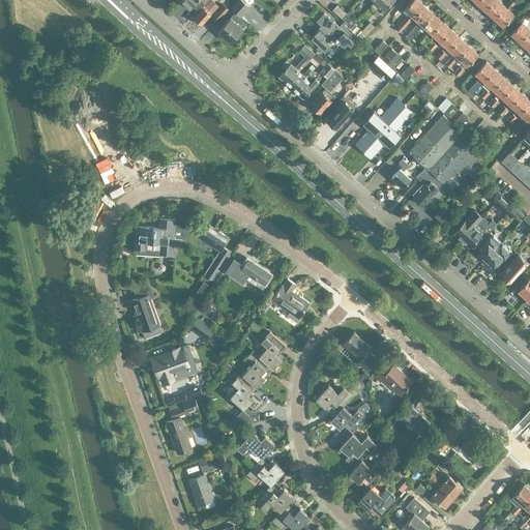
[(180,0),(189,8),(195,2),(200,6),(201,6),(205,0),(180,0)]
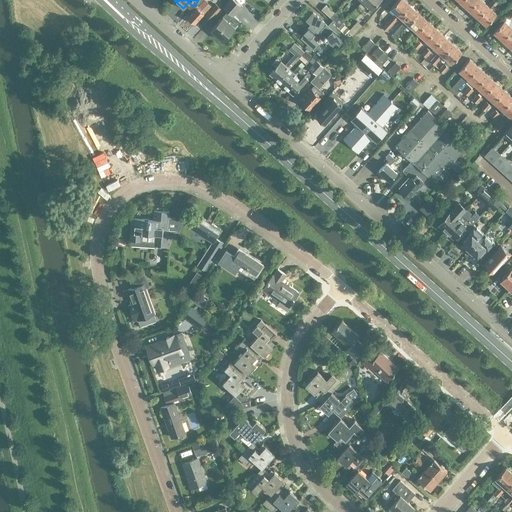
[(205,0),(198,0),(194,6),(196,8),(187,17),(195,24),(203,14),(210,20),(222,8),(216,3),(213,6),(205,0)]
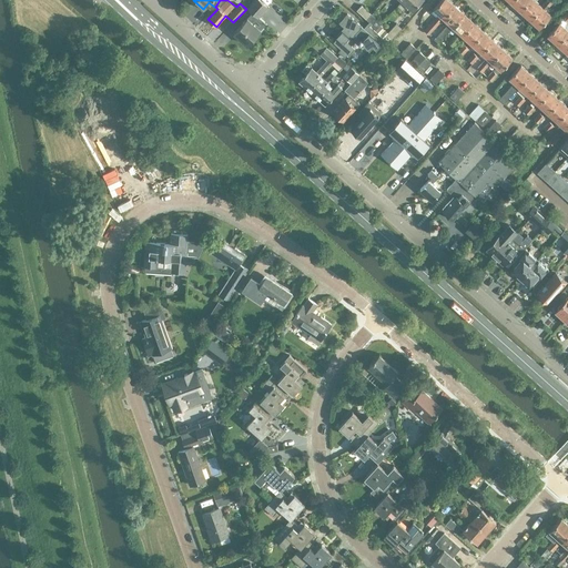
[(252,12),(234,32),(247,44),(261,30),(261,29),(266,23),(260,18),(269,7),(261,0),(260,0),(253,0),(246,8),(252,12)]
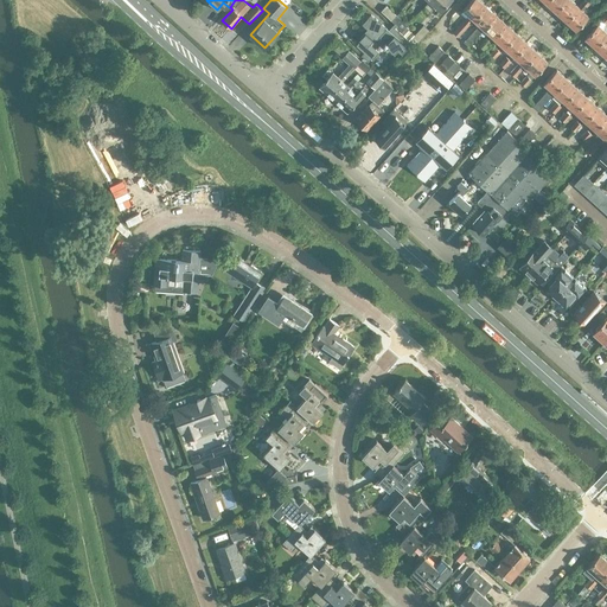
[(449,0),(429,0),(429,1),(425,6),(429,11),(434,6),(440,11),(449,0)]
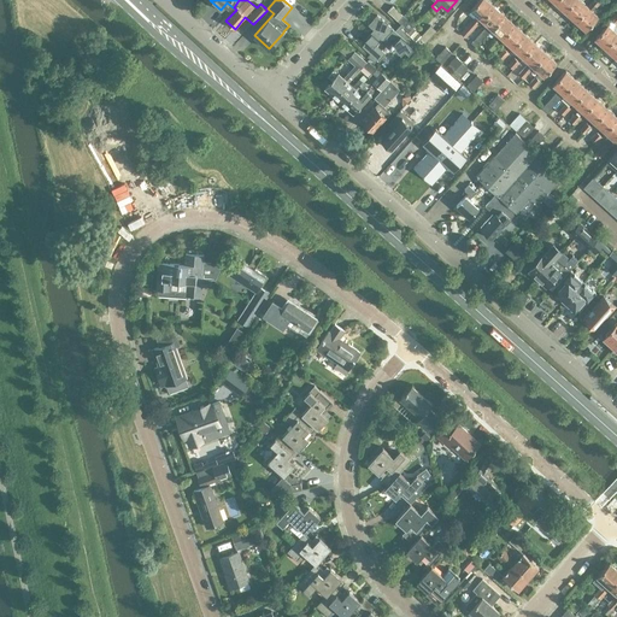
[(480,0),(470,11),(476,16),(460,33),(466,37),(481,21),(494,6),(487,0),(480,0)]
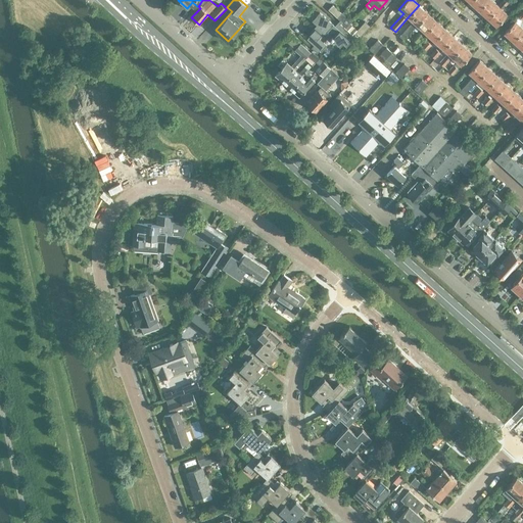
[(471,0),(470,1),(479,9),(486,0),(471,0)]
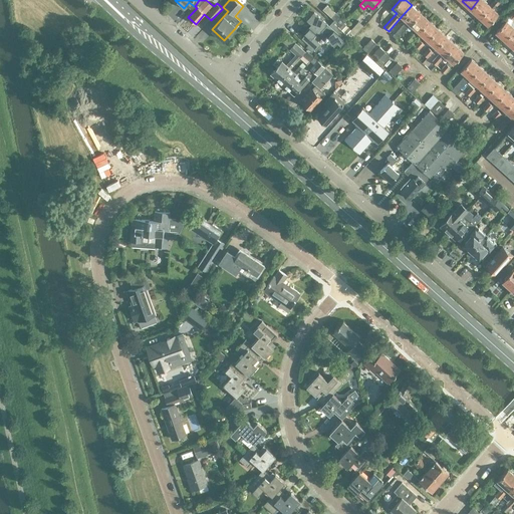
[(483,0),(478,0),(471,9),(479,17),(490,5),(483,0)]
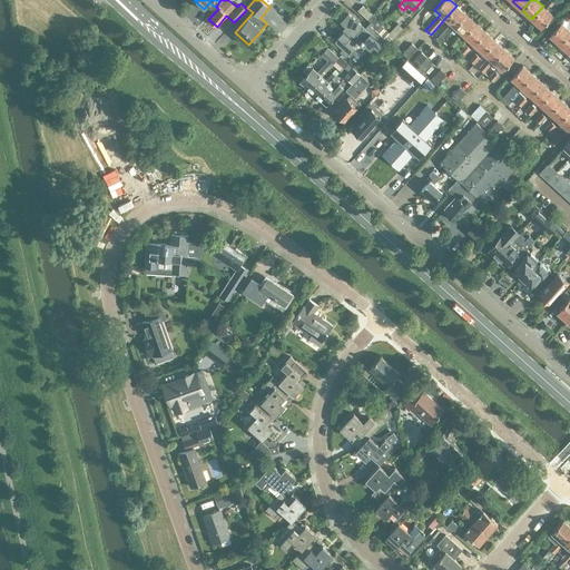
[(548,9),(551,6),(551,7),(557,0),(559,1),(559,0),(547,0),(546,1),(547,2),(543,6),(548,9)]
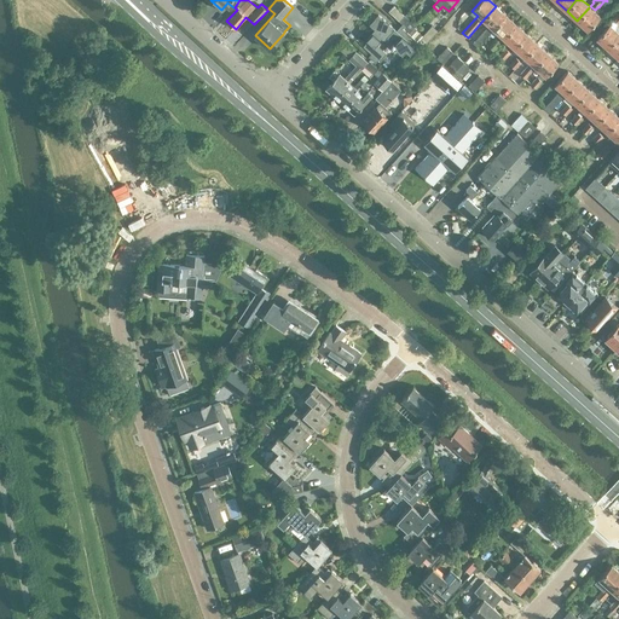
[(423,46),(438,30),(432,25),(422,36),(414,29),(417,24),(411,18),(410,19),(393,5),(388,11),(404,25),(403,28),(423,46)]
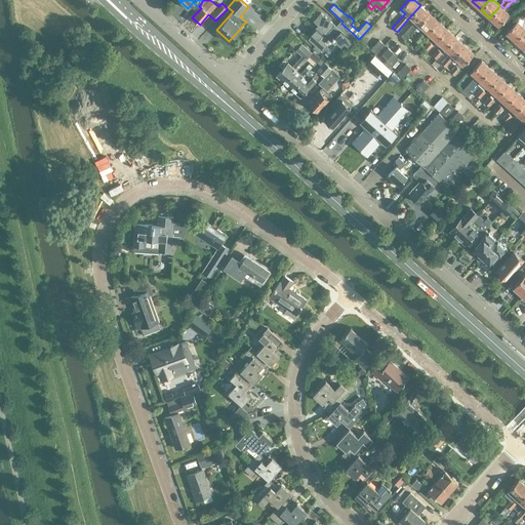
[(429,13),(420,5),(409,17),(414,22),(401,36),(405,40),(418,25),(429,13)]
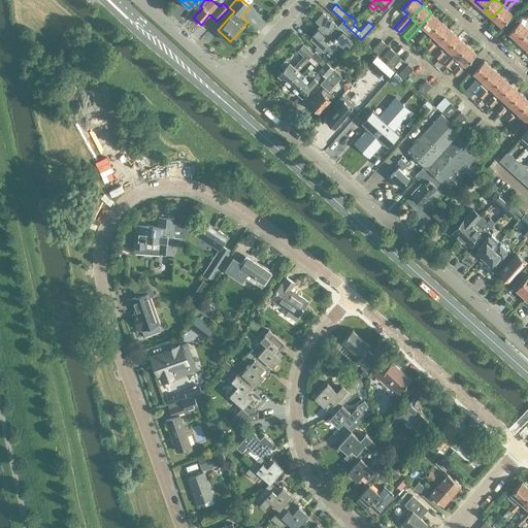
[(503,5),(492,18),(501,26),(513,13),(503,5)]
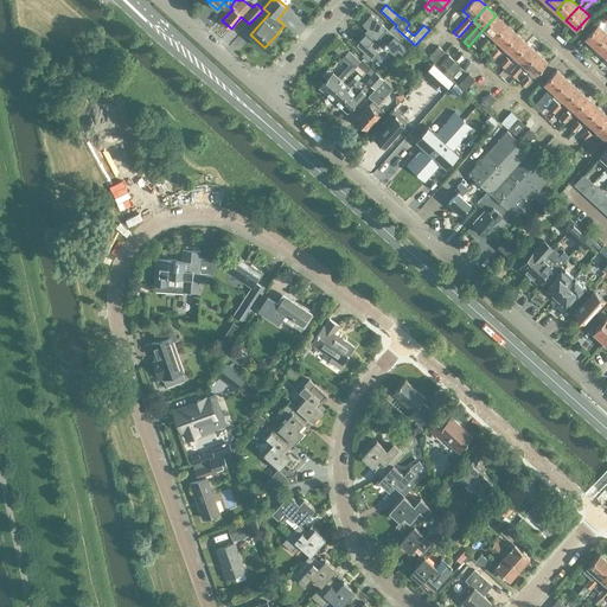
[(585,38),(595,48),(606,34),(606,32),(601,27),(605,24),(606,24),(606,23),(606,11),(606,12),(600,19),(601,20),(598,24),(585,38)]
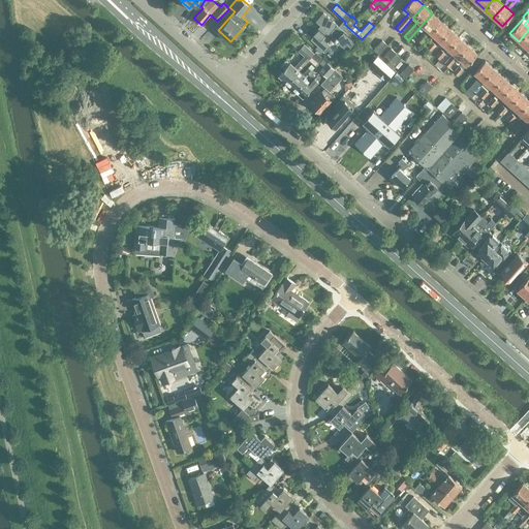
[(333,29),(337,25),(323,12),(313,24),(317,29),(313,34),(314,35),(310,39),(318,45),(323,39),(322,38),(325,35),(327,36),(332,31),(330,29),(331,28),(333,29)]
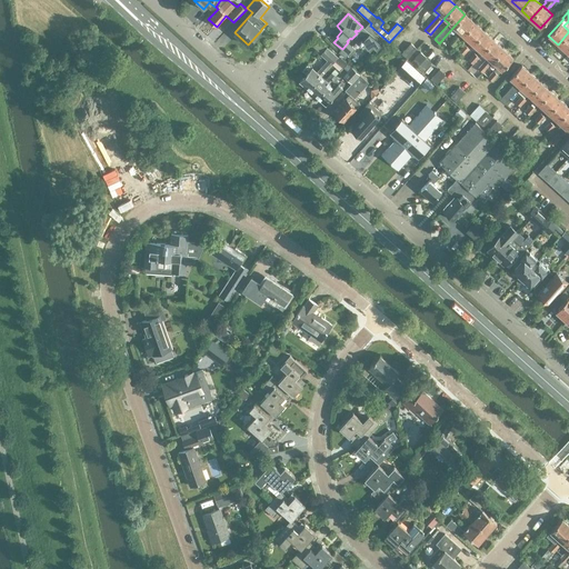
[(475,23),(465,15),(453,27),(463,36),(475,23)]
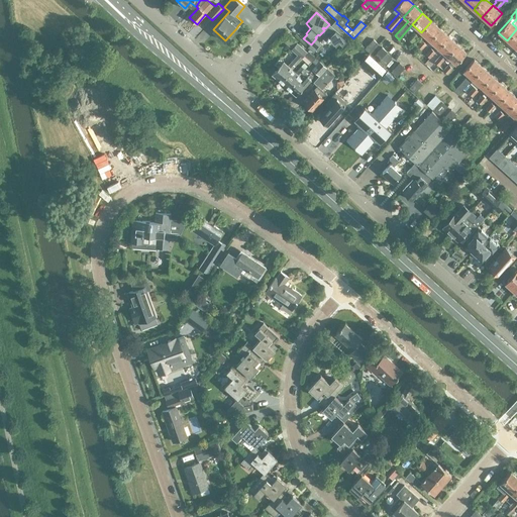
[(440,28),(431,21),(421,32),(429,40),(440,28)]
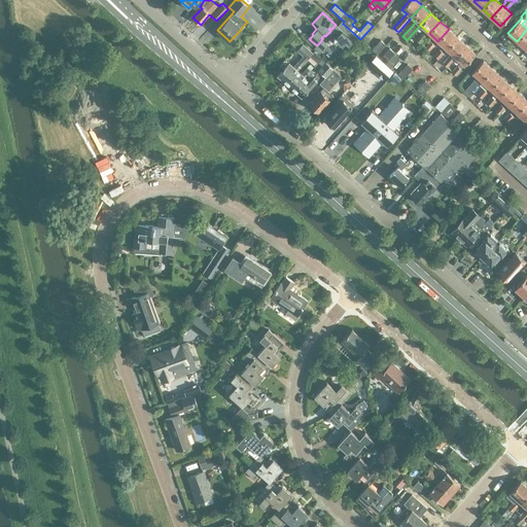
[(457,37),(449,29),(437,41),(447,49),(457,37)]
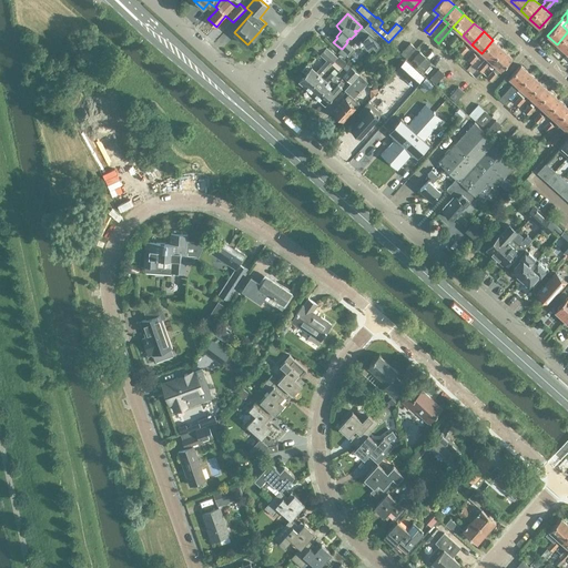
[(567,32),(557,44),(567,53),(567,51),(567,32)]
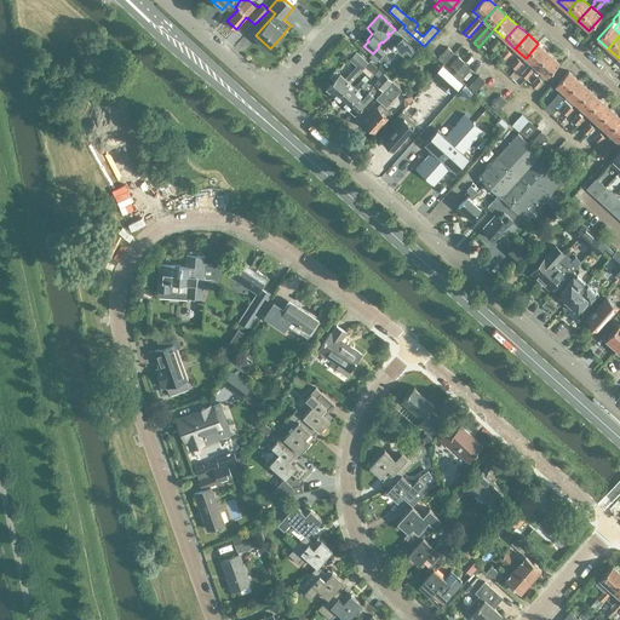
[(494,51),(501,42),(495,39),(489,46),(494,51)]
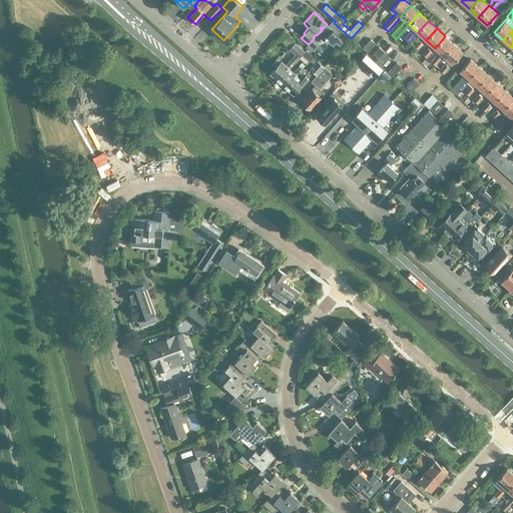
[(454,44),(445,36),(435,48),(439,52),(436,55),(431,61),(431,62),(427,66),(430,70),(435,65),(441,59),(444,56),(443,56),(454,44)]
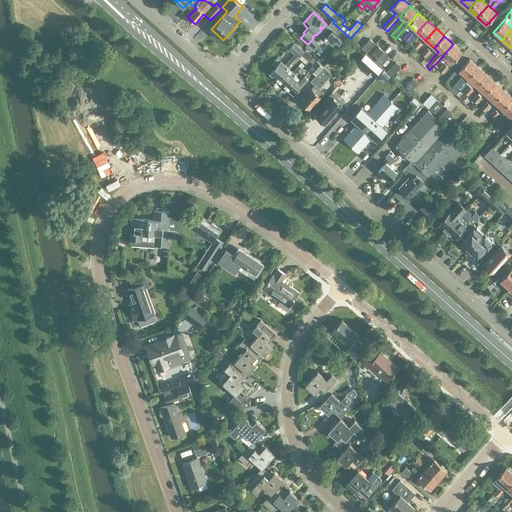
[(366,52),(375,43),(370,38),(361,47),(366,52)]
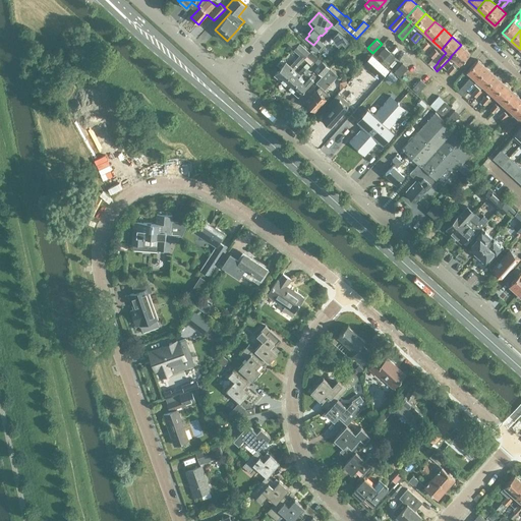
[(424,51),(429,45),(425,41),(419,46),(424,51)]
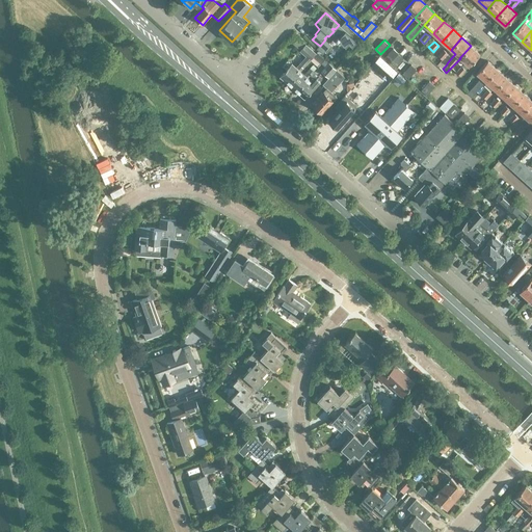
[(281,76),(289,83),(299,72),(316,54),(306,45),(300,51),(307,56),(296,69),(291,64),(281,76)]
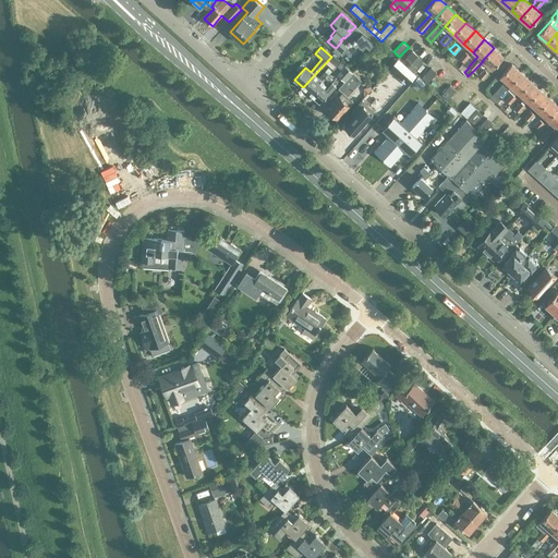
[(504,57),(494,48),(482,61),(483,61),(487,65),(484,69),(478,75),(483,80),(488,73),(492,69),(492,70),(504,57)]
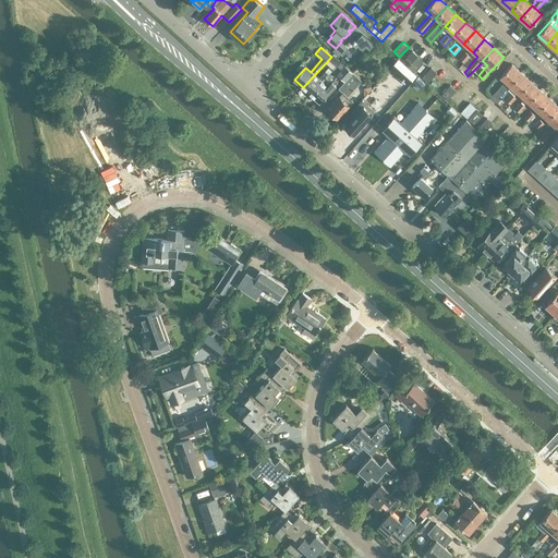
[(415,70),(423,61),(412,50),(403,60),(409,65),(410,65),(415,70)]
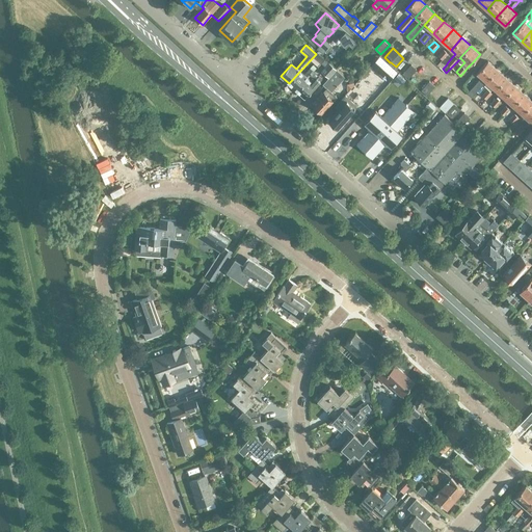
[(443,59),(448,53),(444,49),(437,55),(443,59)]
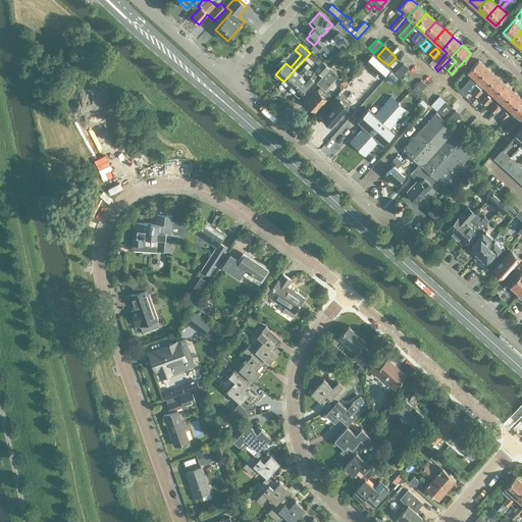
[(310,53),(307,55),(315,62),(319,57),(311,51),(310,53)]
